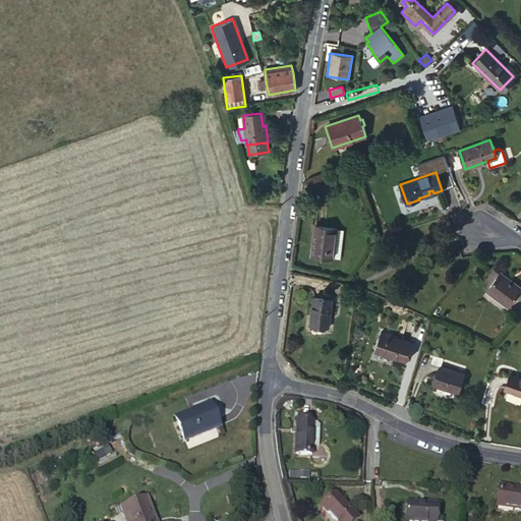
[(335,184),(333,177),(320,181),(322,188),(335,184)]
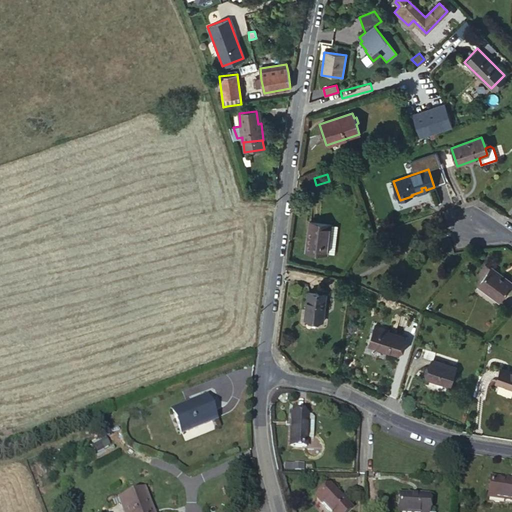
[(309,222),(306,239),(309,239),(308,245),(306,245),(305,252),(326,254),(329,238),(330,224),(309,222)]
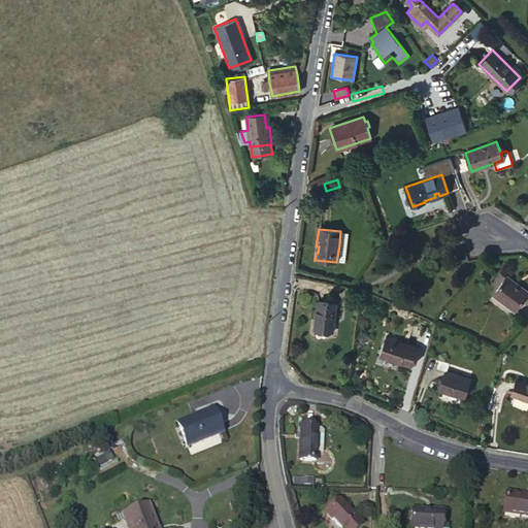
[(349,232),(340,231),(339,245),(347,246),(349,232)]
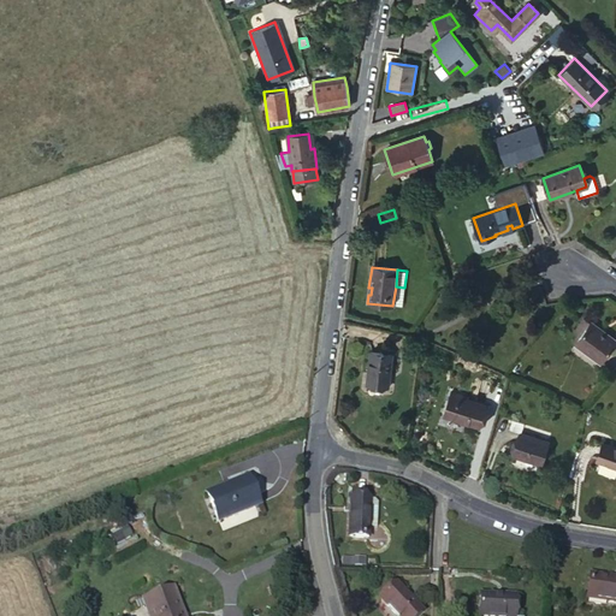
[(396,286),(392,306),(402,307),(404,288),(396,286)]
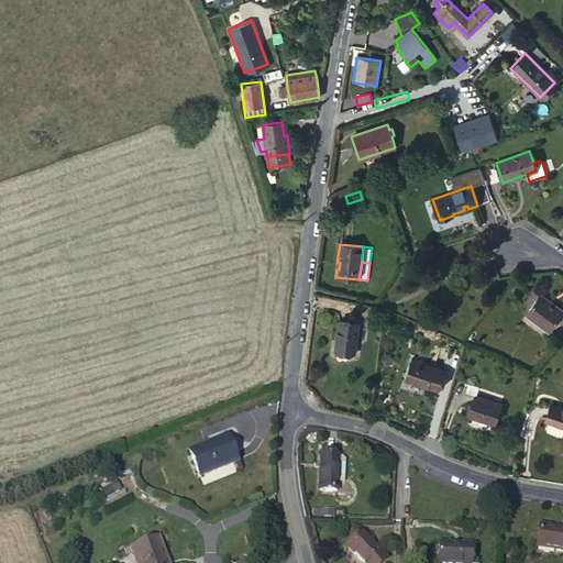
[(522,312),(526,315),(540,294),(534,290),(523,302),(527,306),(522,312)]
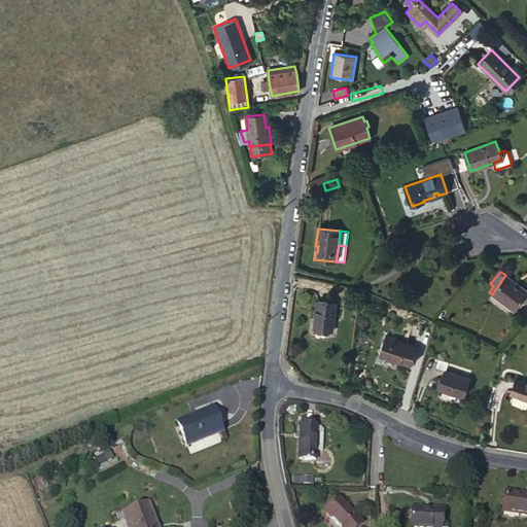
[(526,291),(505,275),(492,294),(514,310),(526,291)]
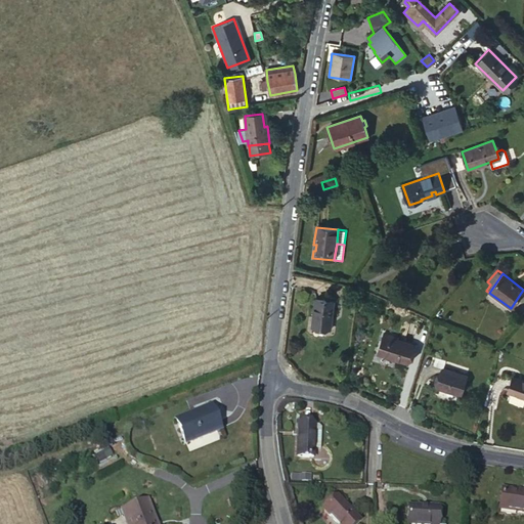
[(329,329),(333,302),(314,300),(310,328),(329,329)]
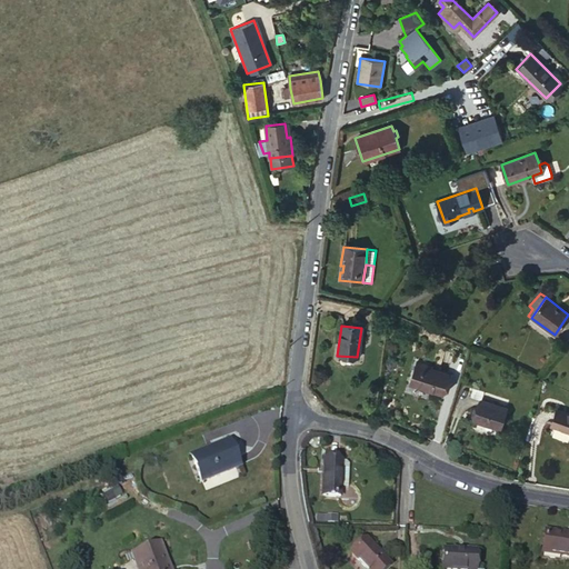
[(448,375),(430,369),(425,368),(426,366),(417,362),(410,385),(441,395),(448,375)]
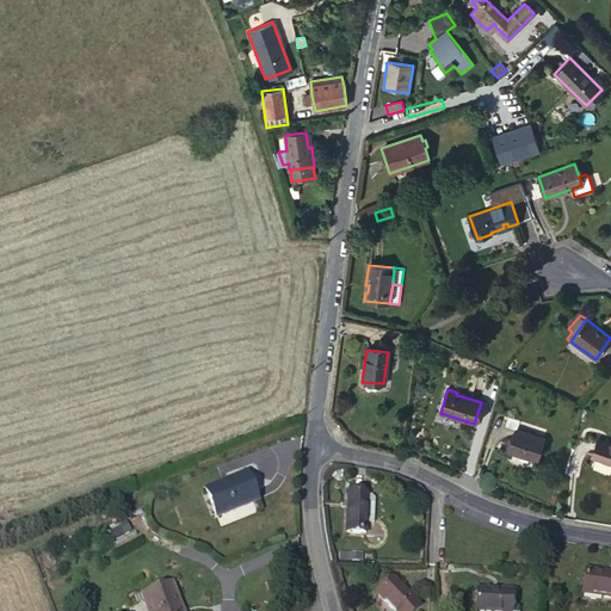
[(537,460),(543,438),(514,430),(508,452),(537,460)]
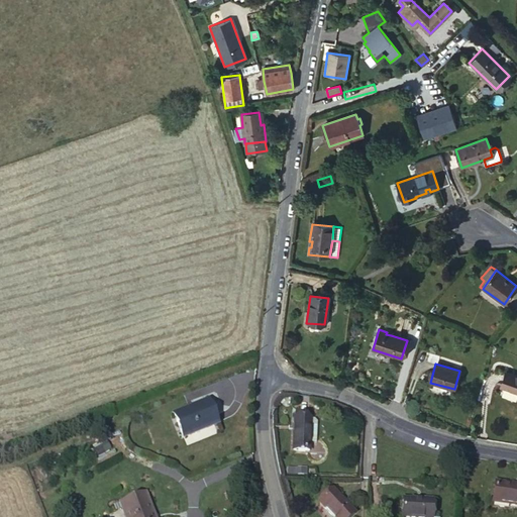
[(516,392),(516,376),(506,372),(500,387),(516,392)]
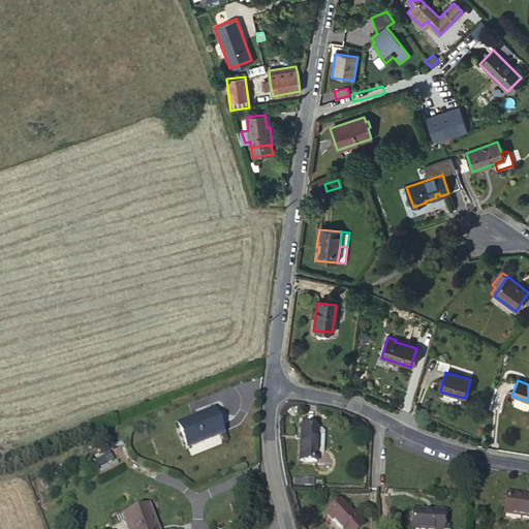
[(223,433),(213,409),(177,423),(187,447),(223,433)]
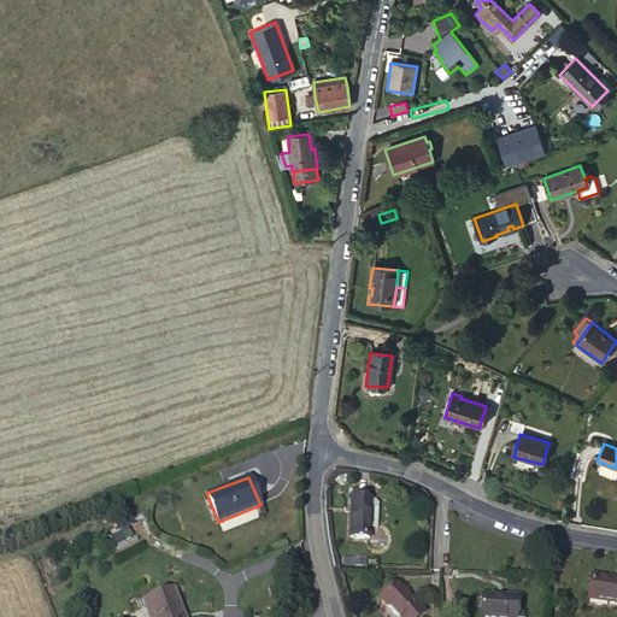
[(369,540),(369,527),(370,503),(370,501),(351,500),(348,539),(369,540)]
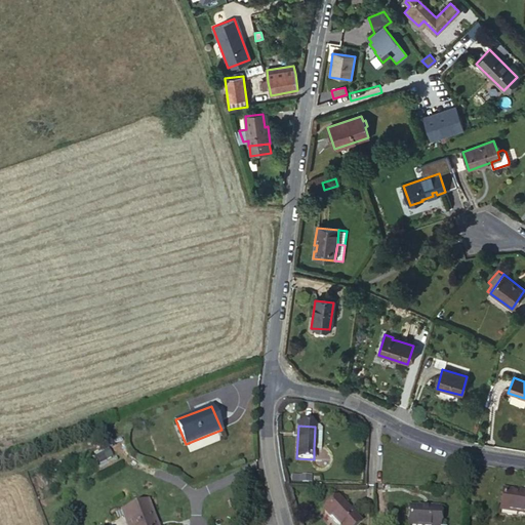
[(98,462),(112,454),(108,447),(94,455),(98,462)]
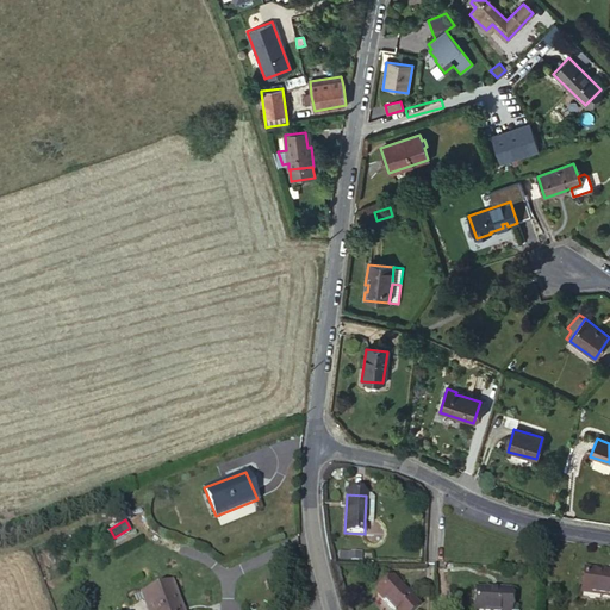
[(609,596),(609,572),(584,568),(580,593),(609,596)]
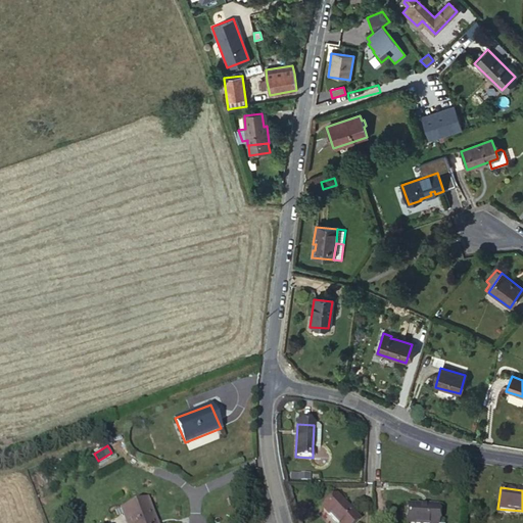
[(353,522),(359,519),(335,494),(321,509),(334,522),(353,522)]
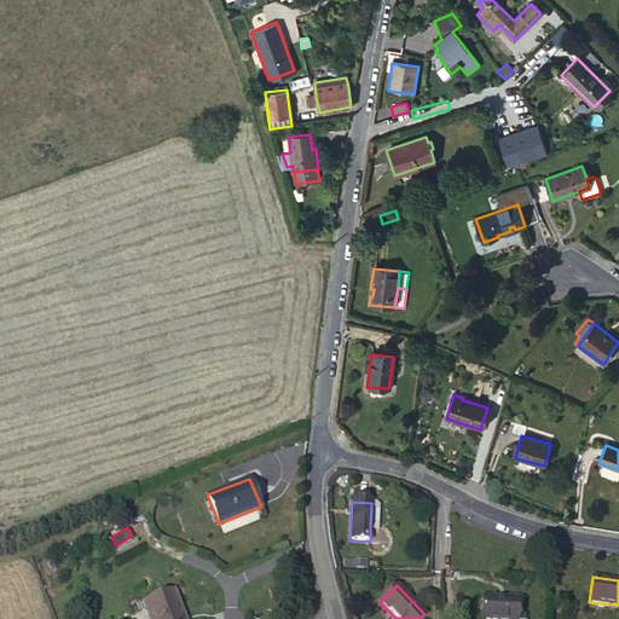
[(184,618),(173,591),(143,602),(149,618),(184,618)]
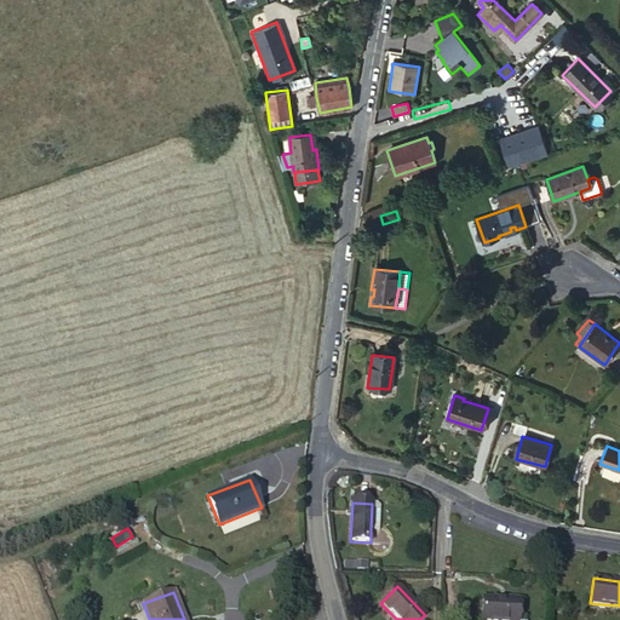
[(515,619),(518,598),(504,597),(504,600),(482,598),(480,619),(481,619),(515,619)]
